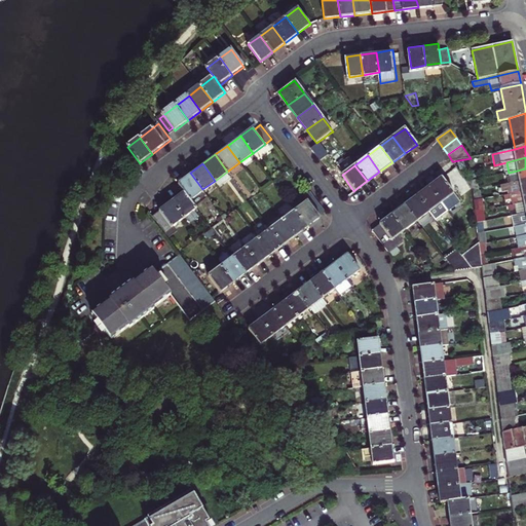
[(525,168),(509,173),(511,184),(525,180),(525,168)]
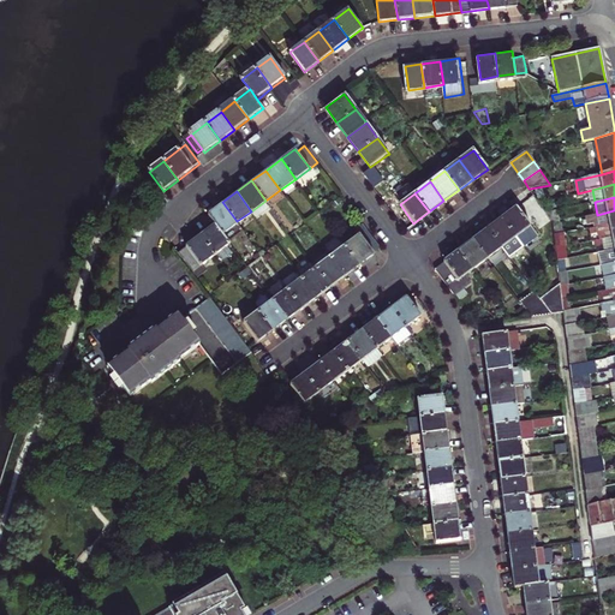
[(251,212),(255,218),(270,207),(266,201),(251,212)]
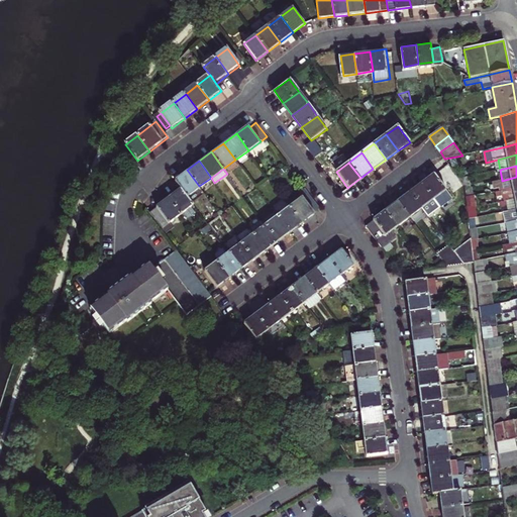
[(186,196),(199,186),(187,170),(174,179),(181,188),(186,196)]
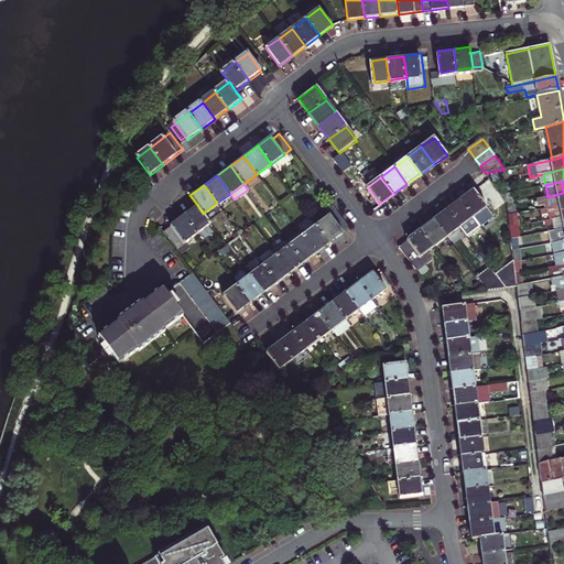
[(473,191),(459,201),(472,217),(479,227),(491,218),(473,191)]
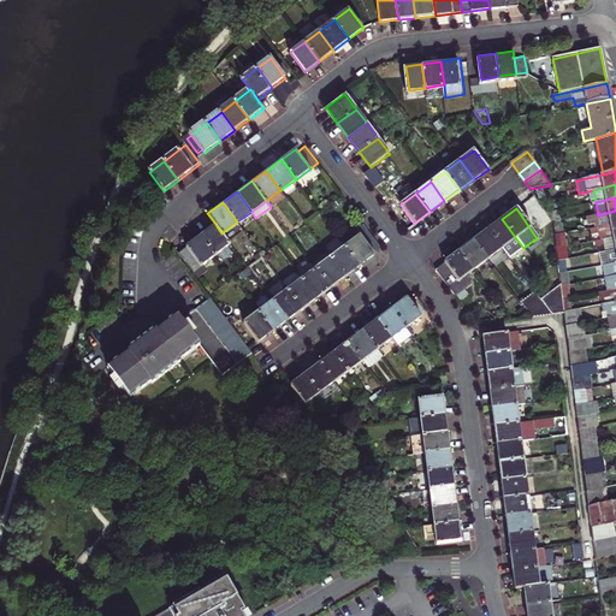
[(615,211),(598,215),(600,227),(615,224),(615,211)]
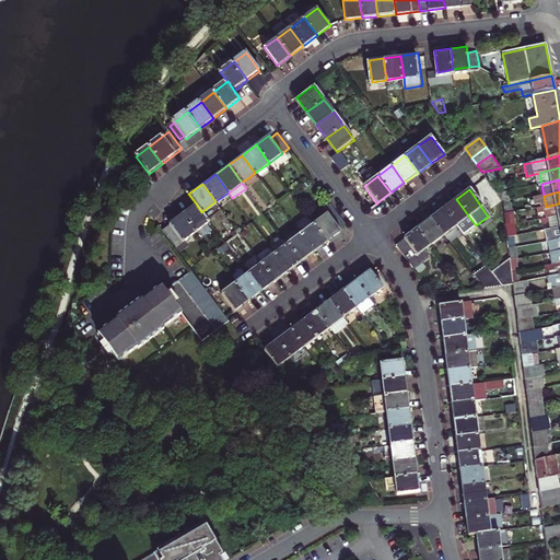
[(456,225),(468,216),(456,199),(444,209),(456,225)]
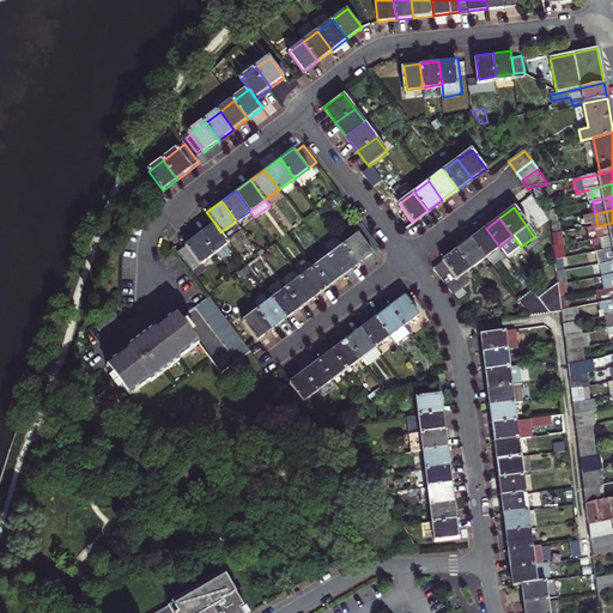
[(570,226),(570,219),(552,224),(552,230),(570,226)]
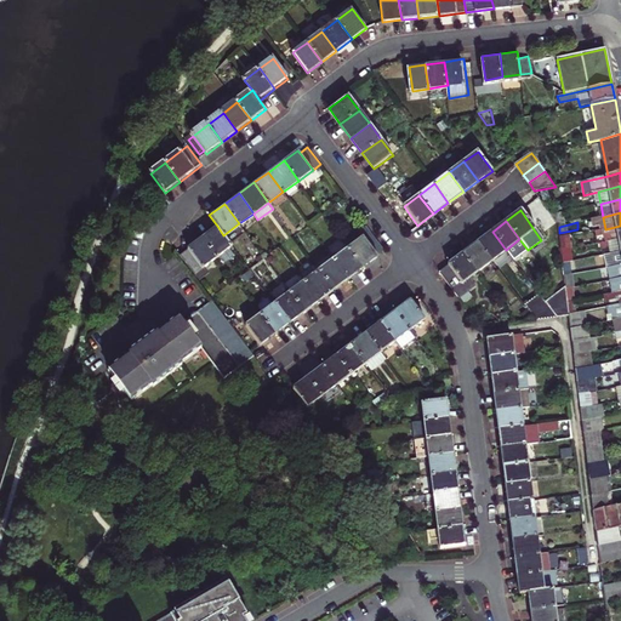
[(217,226),(201,237),(215,255),(231,244),(223,235),(217,226)]
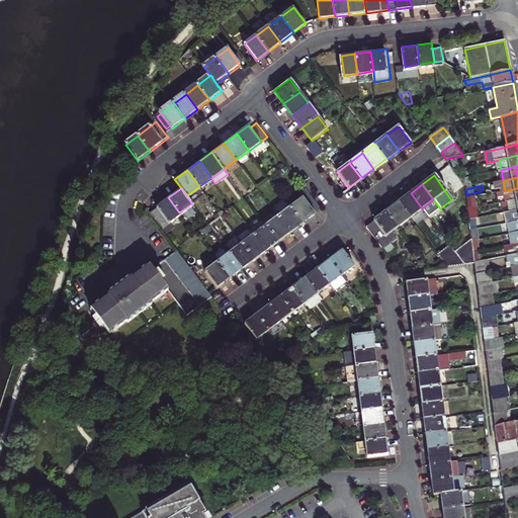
[(517,188),(505,191),(507,201),(517,199),(517,188)]
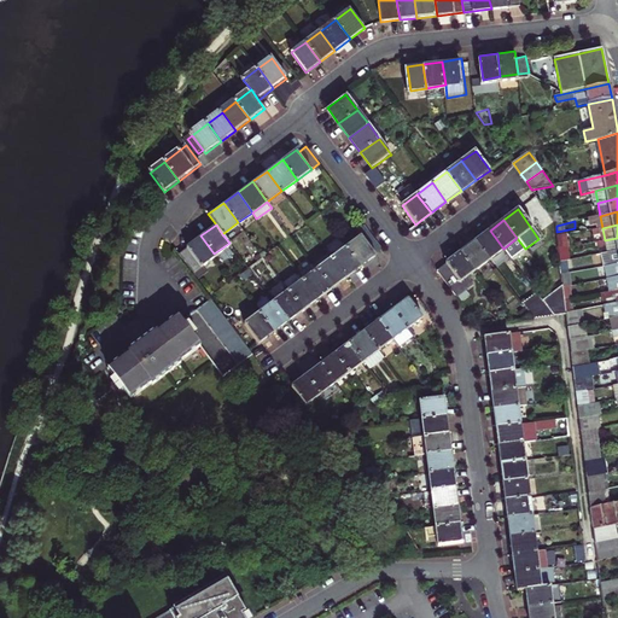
[(488,260),(503,249),(490,231),(474,242),(488,260)]
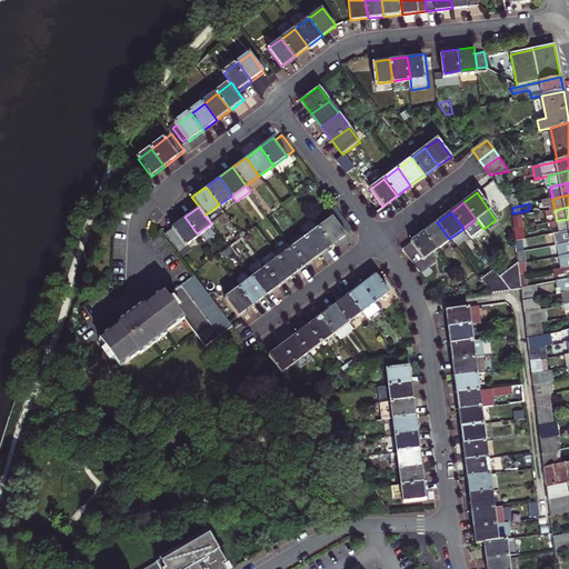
[(522,228),(521,216),(513,218),(515,229),(521,228),(522,228)]
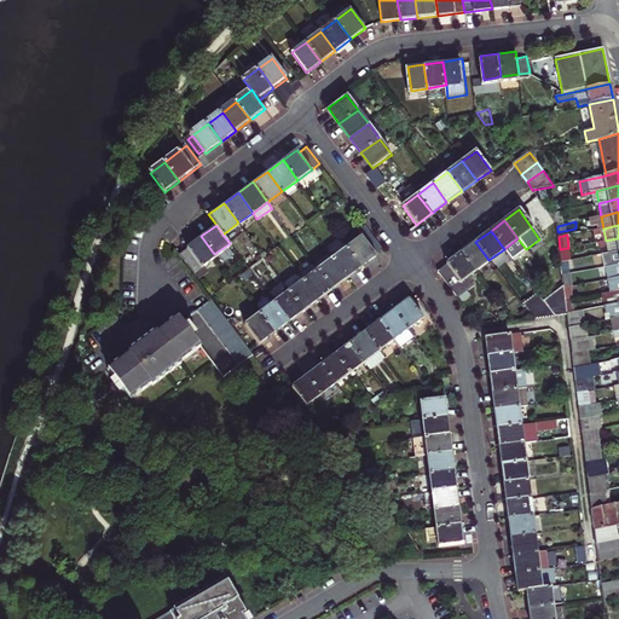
[(178,253),(191,271),(214,254),(201,236),(178,253)]
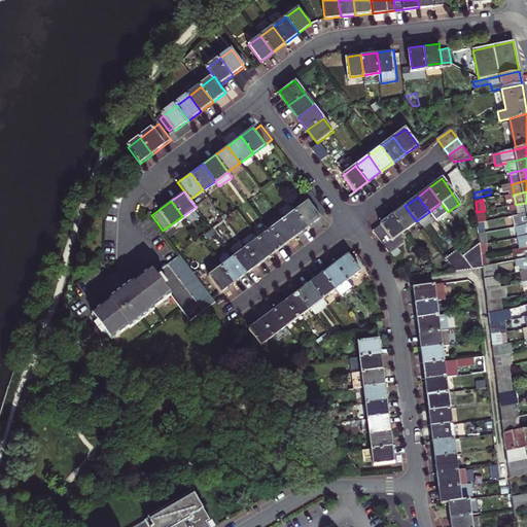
[(307,201),(294,210),(307,225),(318,217),(307,201)]
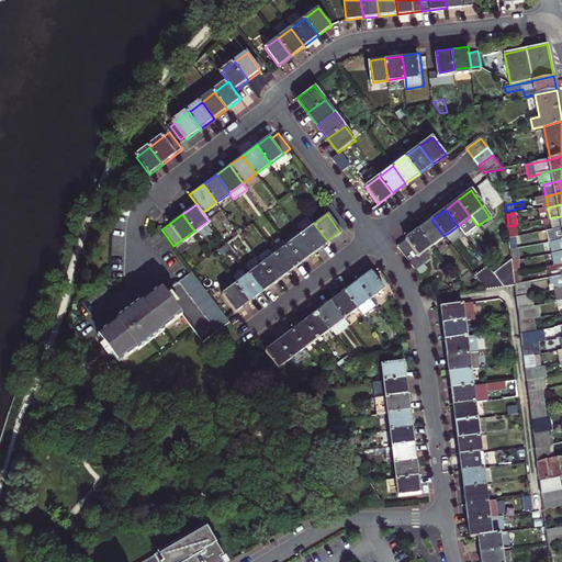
[(561,216),(550,218),(552,231),(561,227),(561,216)]
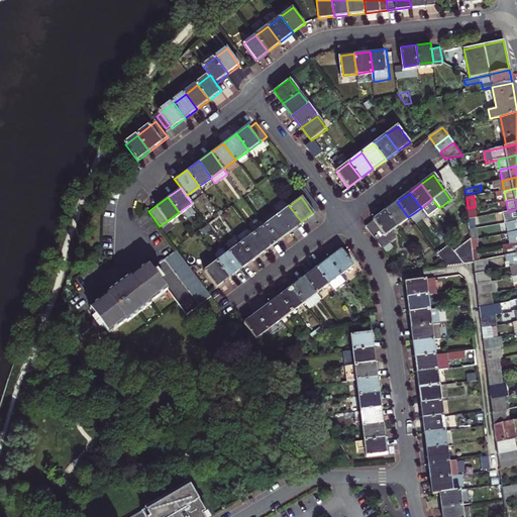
[(396,226),(408,217),(397,202),(385,211),(396,226)]
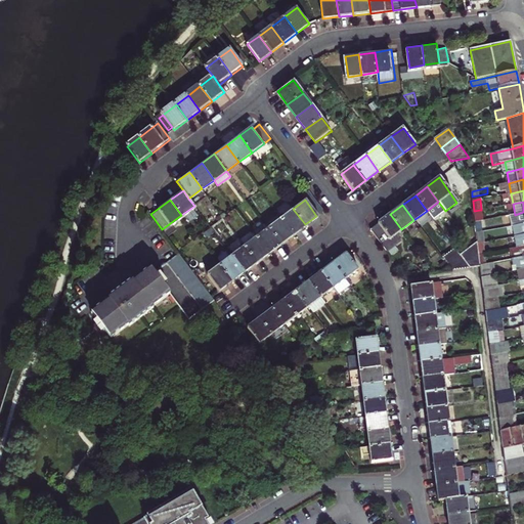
[(293,209),(279,218),(292,234),(305,224),(293,209)]
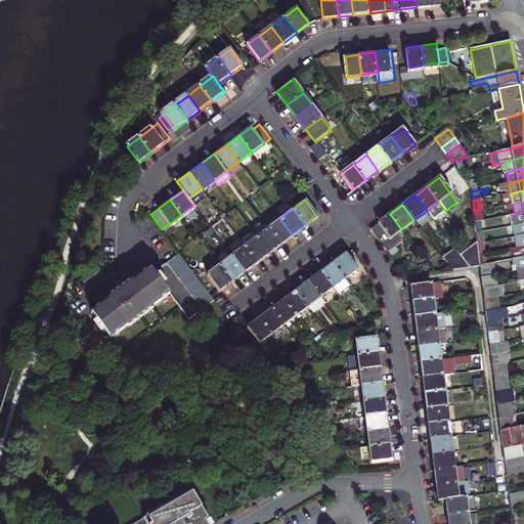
[(523,212),(515,215),(517,225),(523,223),(523,212)]
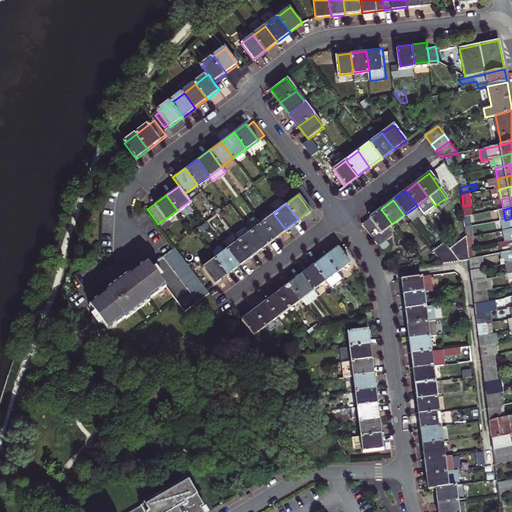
[(392,224),(381,209),(362,223),(376,245),(388,236),(388,232),(386,228),(392,224)]
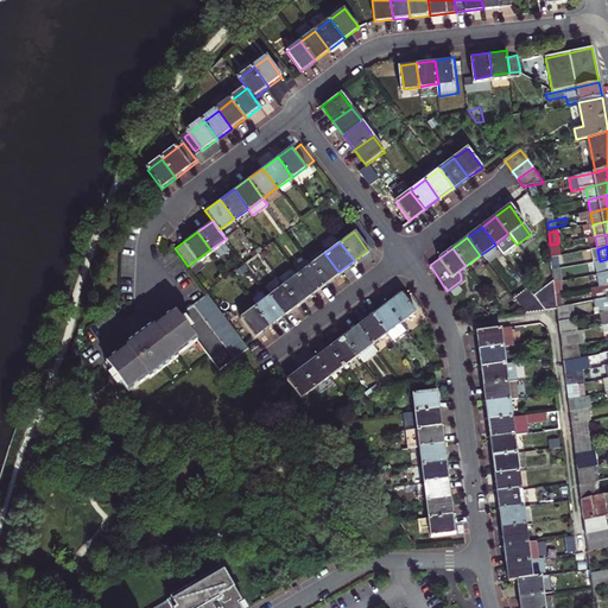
[(324,282),(339,272),(324,253),(310,264),(324,282)]
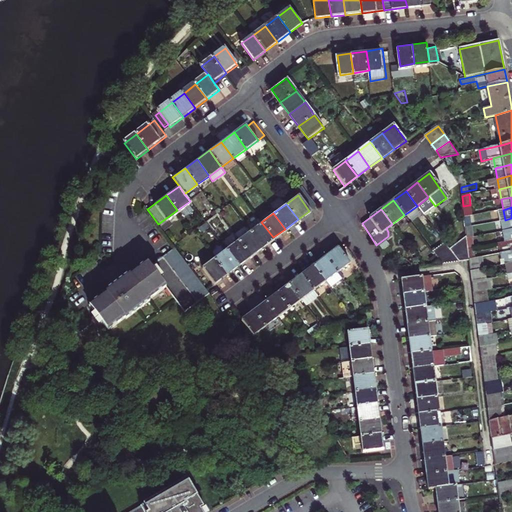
[(258,217),(245,226),(249,231),(260,247),(273,237),(261,222),(258,217)]
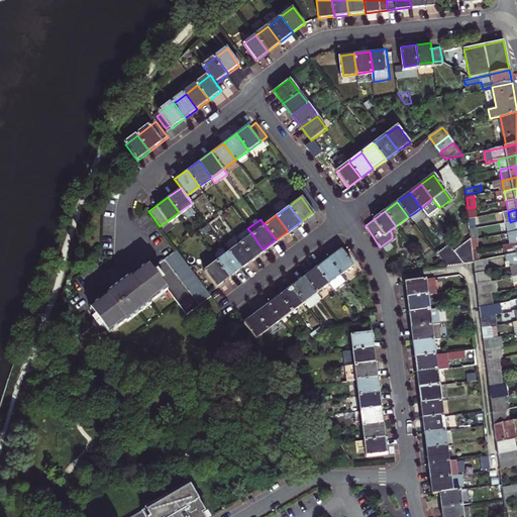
[(263,249),(251,233),(239,241),(251,257),(263,249)]
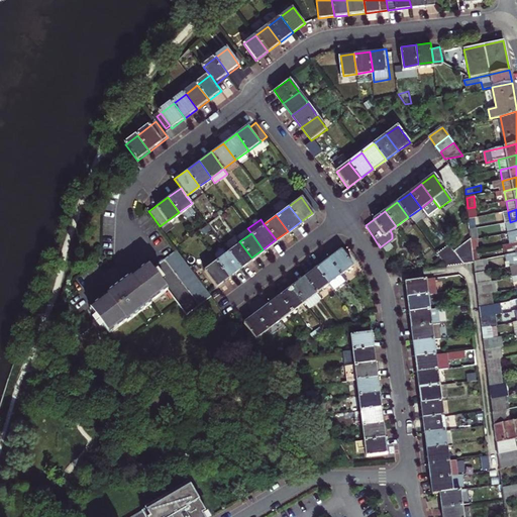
[(239,267),(251,257),(239,241),(227,250),(239,267)]
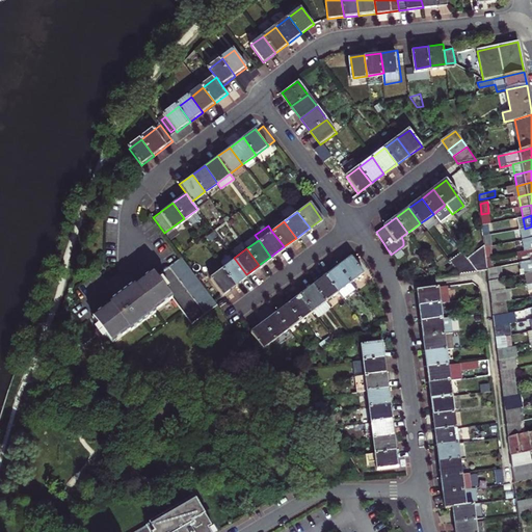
[(487,262),(479,250),(467,260),(476,271),(488,270),(488,269),(487,262)]
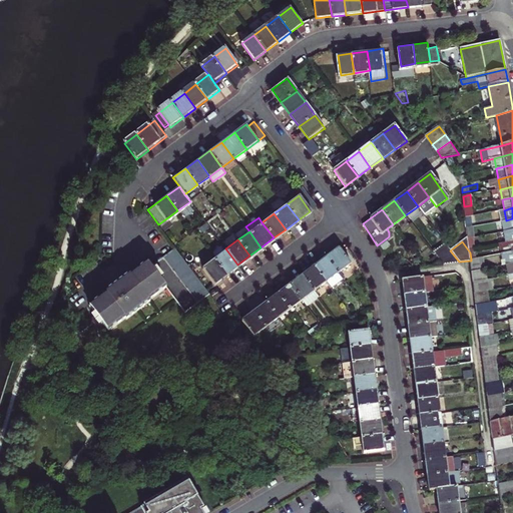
[(445,243),(433,252),(441,265),(459,262),(450,250),(445,243)]
